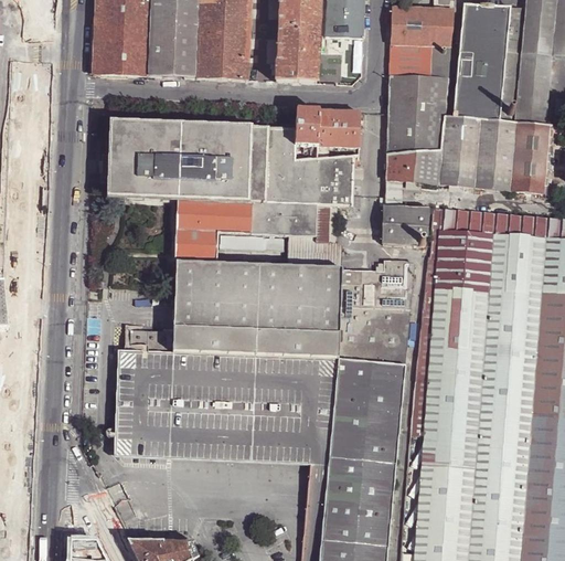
[(93,72),(149,74),(152,0),(96,0),(93,62),(93,72)]
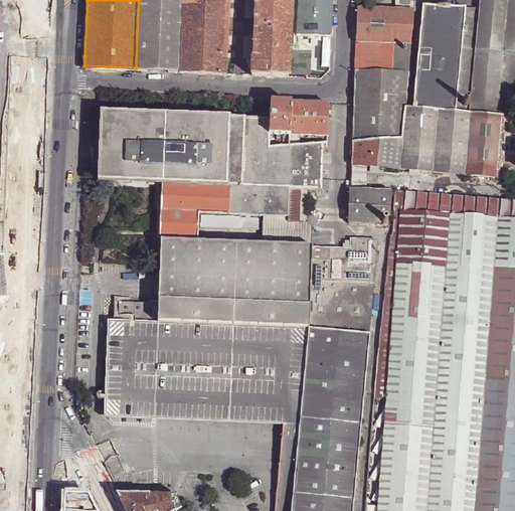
[(139,0),(136,67),(179,69),(181,0),(139,0)]
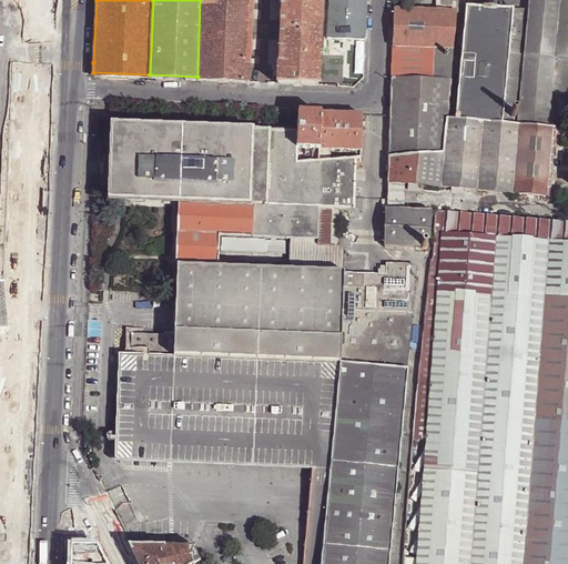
[(200,0),(198,77),(247,79),(247,73),(249,60),(251,0),(200,0)]
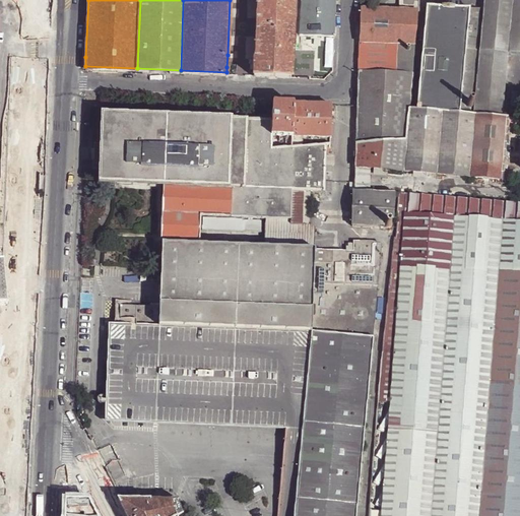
[(230,0),(228,55),(240,55),(243,0),(230,0)]
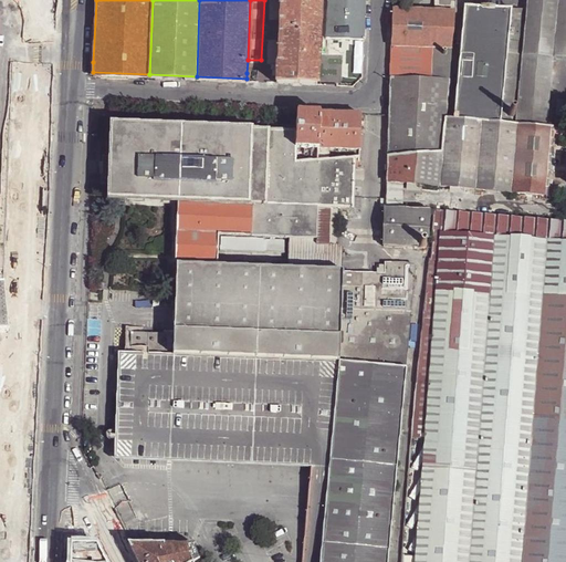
[(264,0),(261,60),(276,60),(279,0),(264,0)]
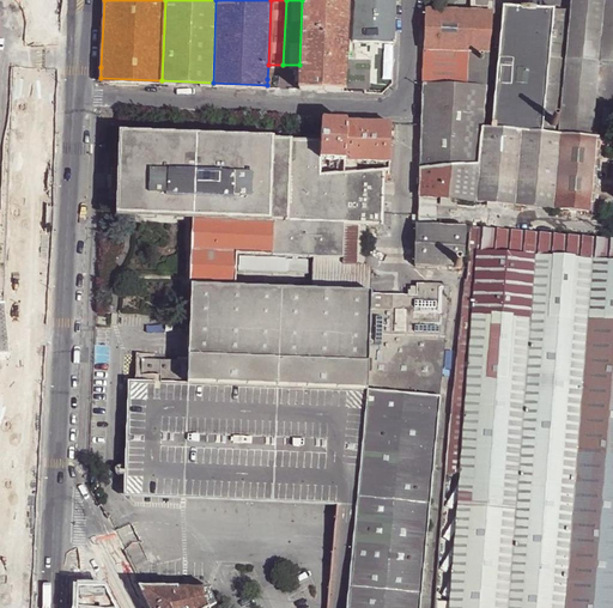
[(302,0),(299,65),(299,80),(298,86),(343,87),(345,28),(346,5),(346,0),(302,0)]
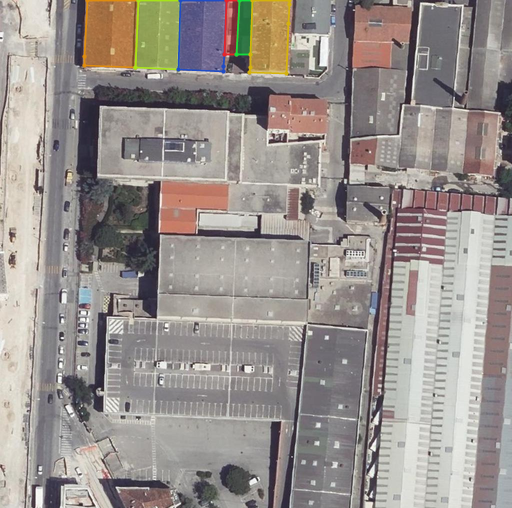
[(295,0),(295,4),(295,23),(294,31),(328,33),(329,10),(320,10),(320,0),(295,0)]
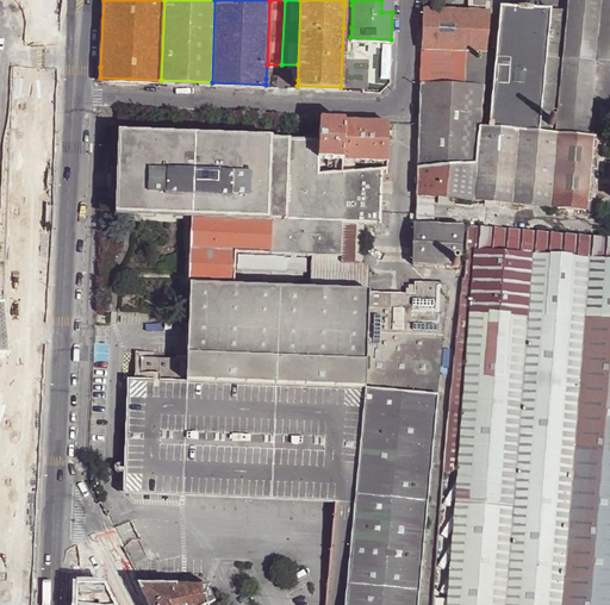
[(392,12),(392,0),(381,0),(381,12),(392,12)]
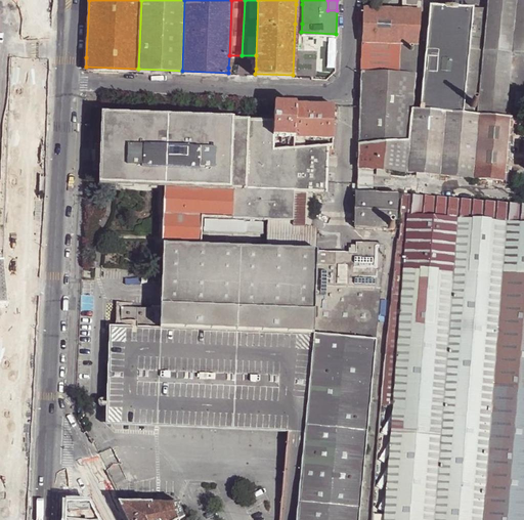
[(423,8),(422,0),(362,0),(359,103),(358,140),(409,137),(411,104),(415,70),(394,70),(396,40),(418,40),(421,8),(423,8)]
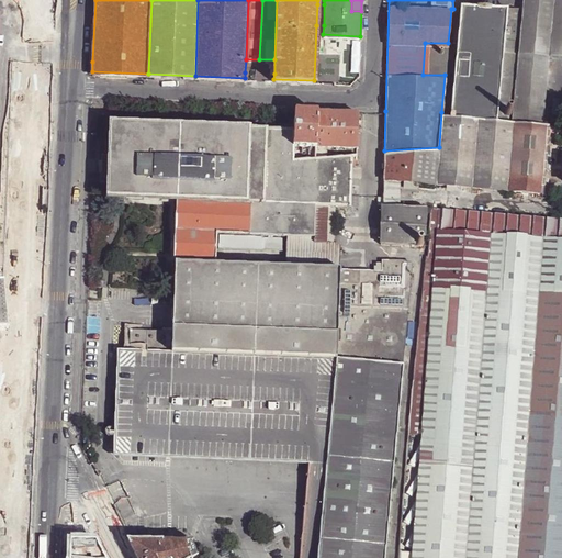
[(523,0),(521,4),(510,120),(542,122),(549,54),(553,0),(523,0)]
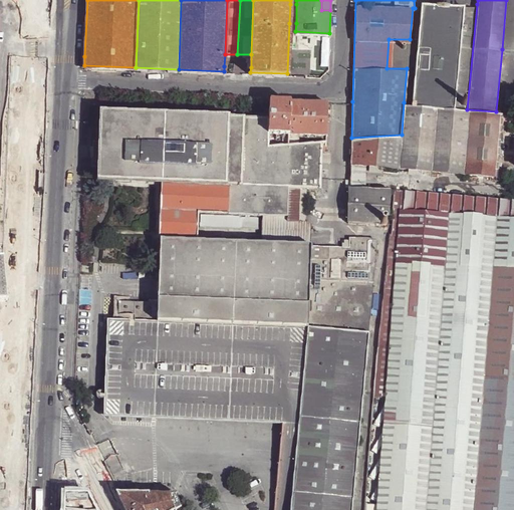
[(506,0),(502,49),(513,49),(513,0),(506,0)]
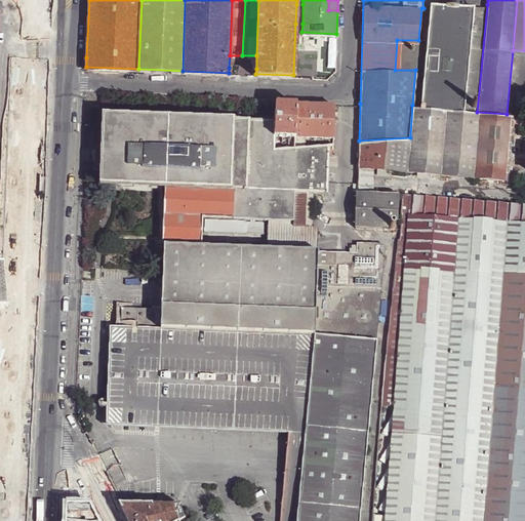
[(477,112),(487,4),(474,4),(430,2),(420,106),(477,112)]
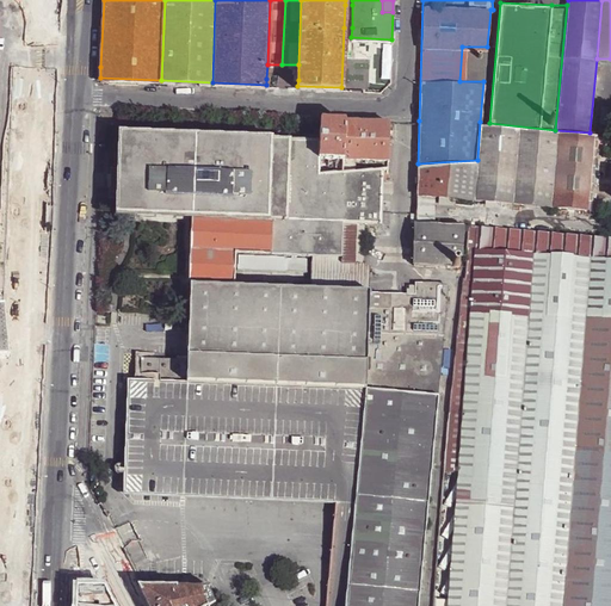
[(483,81),(487,47),(462,47),(460,81),(483,81)]
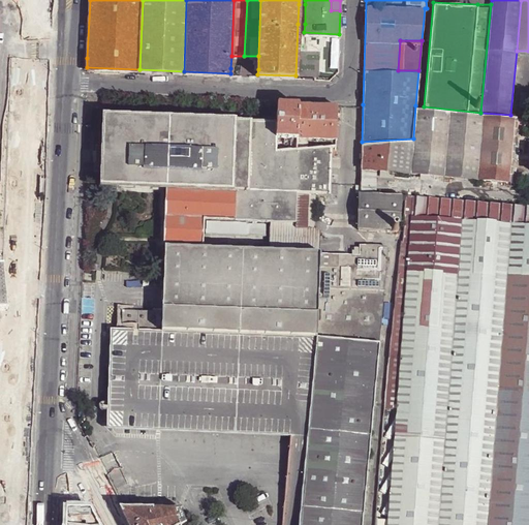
[(296,147),(299,101),(278,100),(277,120),(276,134),(284,134),(283,148),(296,147)]
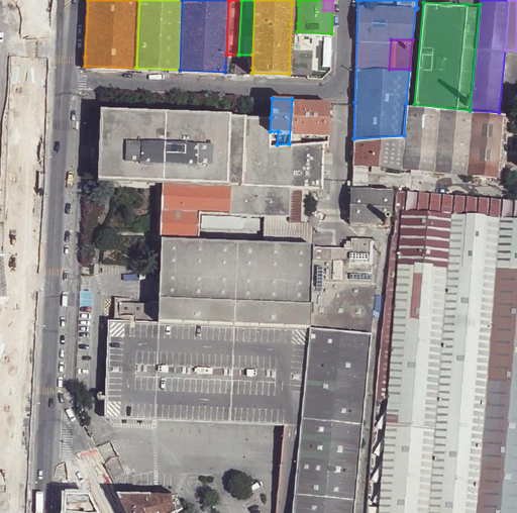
[(309,133),(310,100),(292,99),(289,143),(308,142),(309,133)]
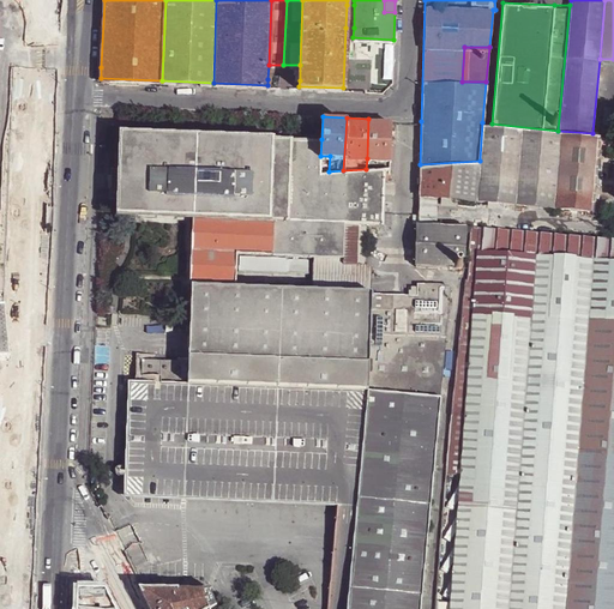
[(390,158),(390,120),(368,119),(367,158),(390,158)]
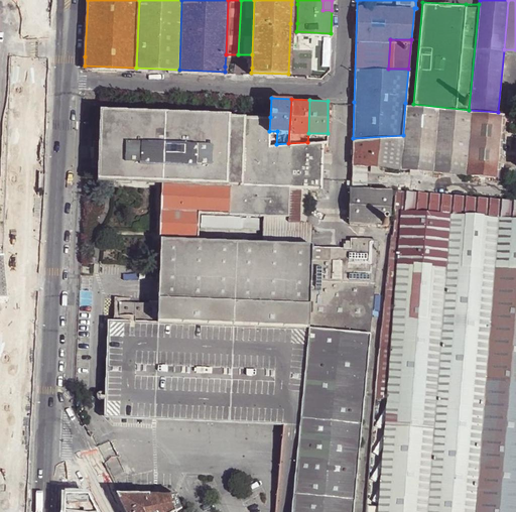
[(403,135),(353,138),(352,161),(366,162),(498,174),(499,161),(503,118),(504,113),(498,112),(469,110),(413,104),(405,103),(403,135)]
